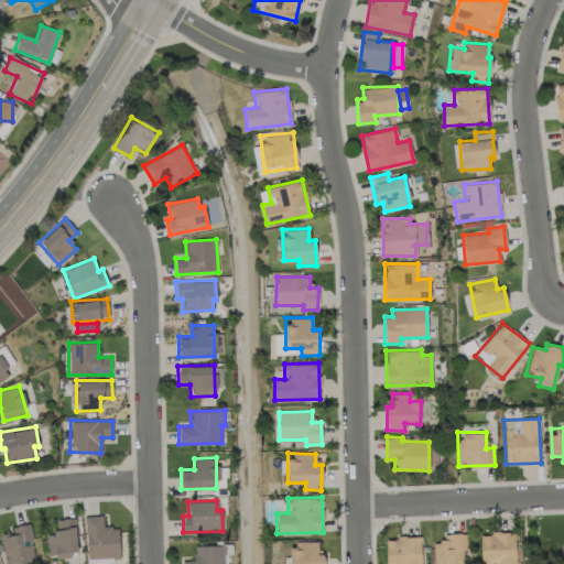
[(119,562),(118,527),(102,527),(102,514),(86,516),(86,563),(119,562)]
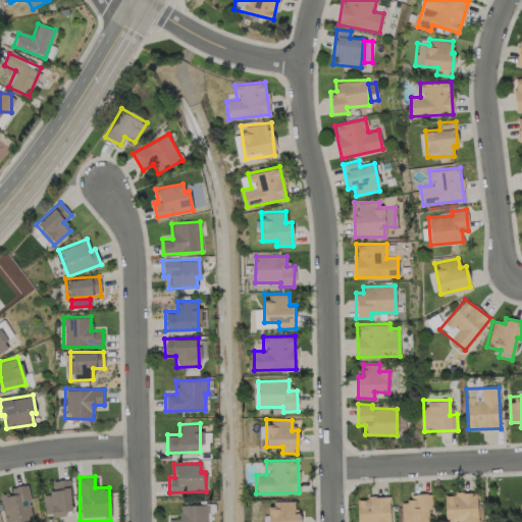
[(52,480),(53,492),(43,493),(45,515),(72,512),(69,479),(52,480)]
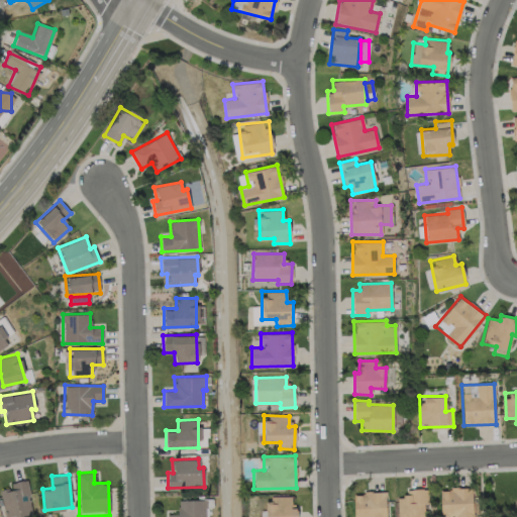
[(0,490),(5,516),(32,516),(26,480),(10,483),(11,487),(0,489),(0,490)]
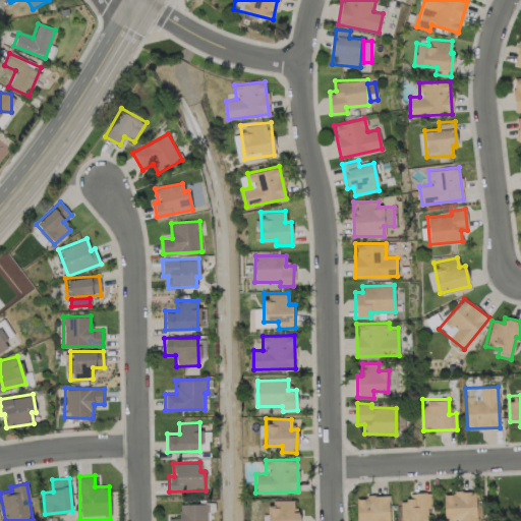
[(443,493),(444,520),(476,520),(475,491),(443,493)]
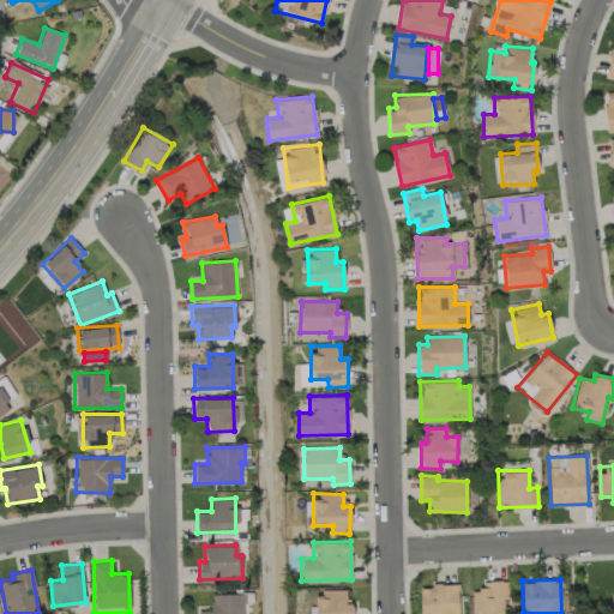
[(501,613),(503,599),(507,599),(507,581),(481,581),(481,591),(471,591),(471,613),(501,613)]
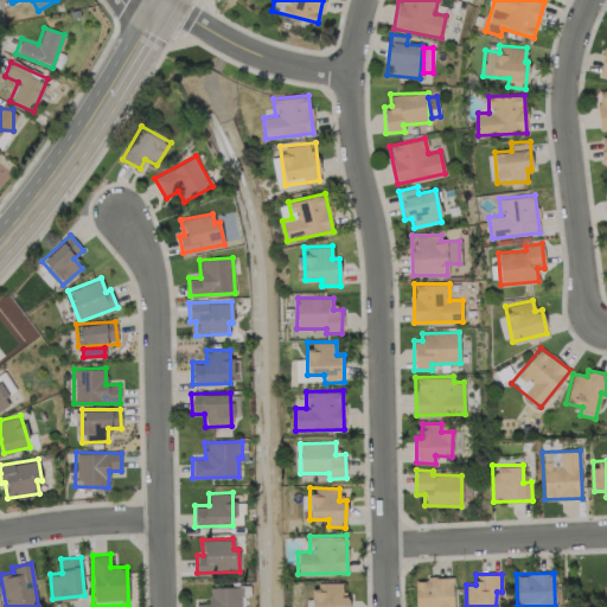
[(415,606),(453,606),(453,577),(415,579),(415,606)]
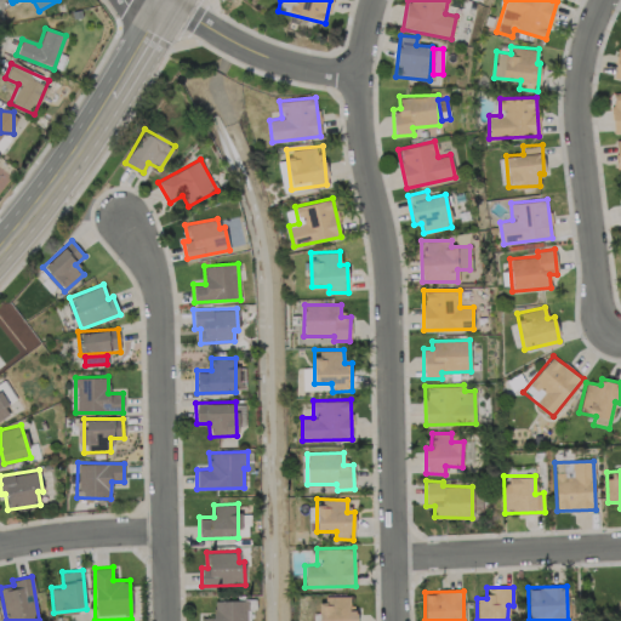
[(355,620),(357,610),(349,610),(349,597),(319,598),(318,620),(355,620)]
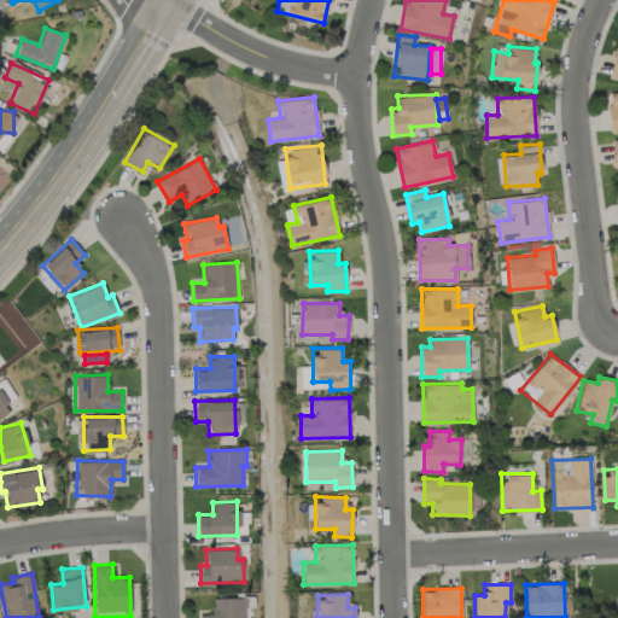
[(213,614),(199,614),(198,617),(244,617),(245,598),(213,598),(213,614)]
